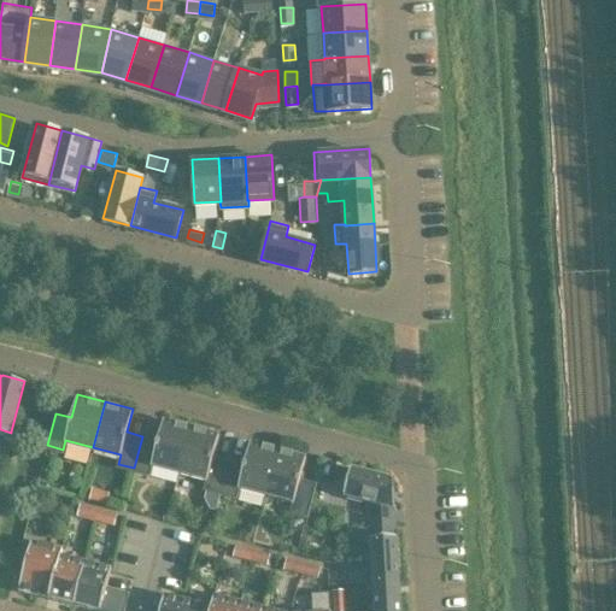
[(152,463),(180,470),(192,424),(164,417),(158,440),(142,436),(134,468),(150,473),(152,463)]
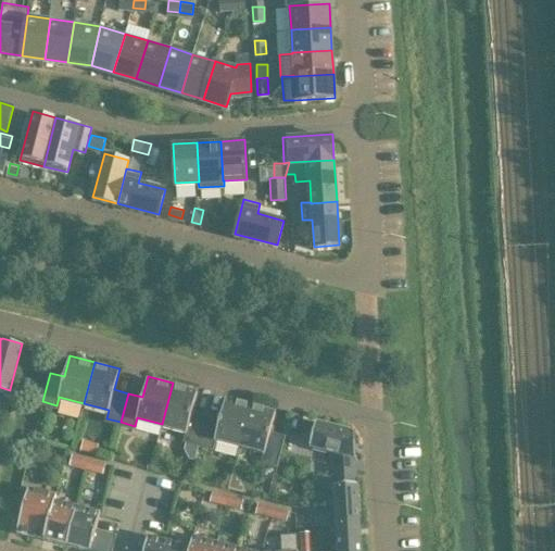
[(173,383),(162,424),(187,430),(185,438),(199,442),(206,413),(192,410),(198,389),(173,383)]
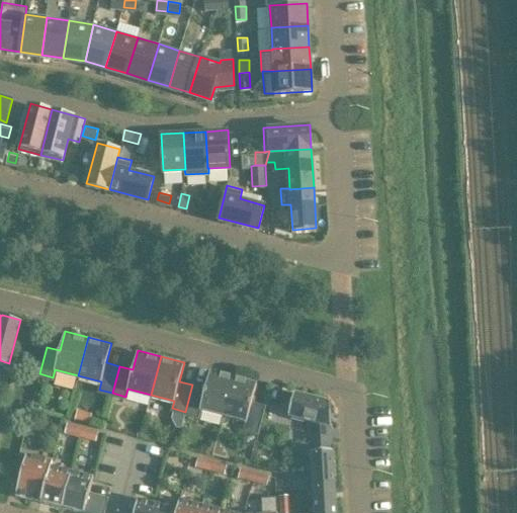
[(192,385),(185,412),(198,415),(200,408),(224,414),(234,374),(210,368),(205,389),(192,385)]
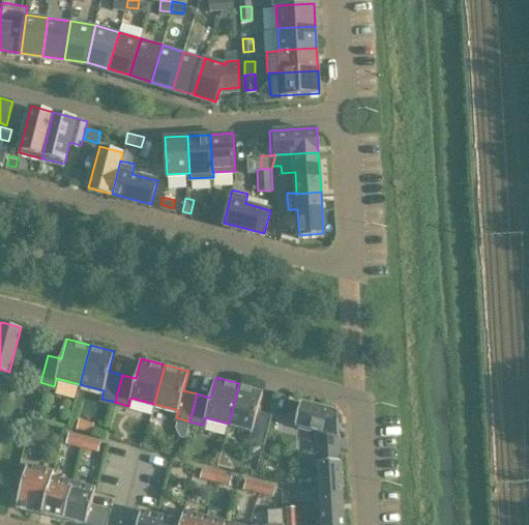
[(239,383),(229,424),(253,430),(251,437),(264,441),(271,413),(258,410),(263,390),(239,383)]
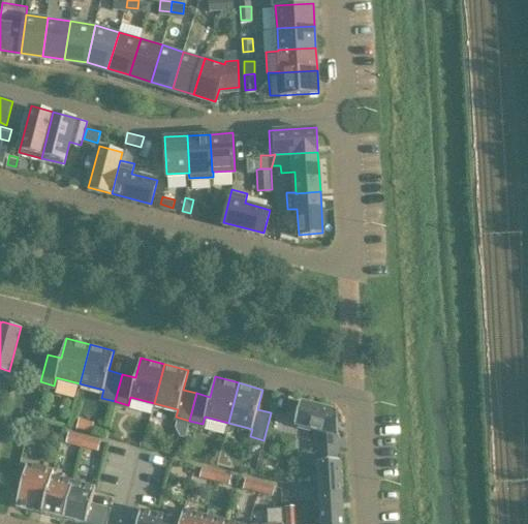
[(317,448),(339,447),(337,408),(301,399),(294,423),(315,428),(317,448)]
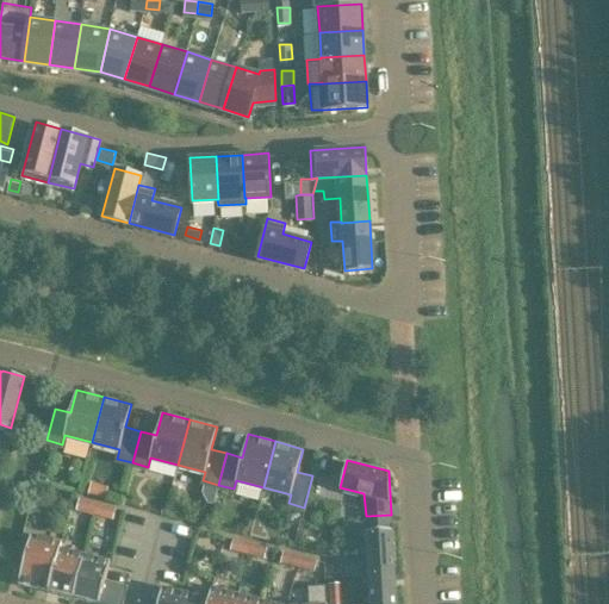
[(92,480),(89,490),(105,493),(109,484),(92,480)]
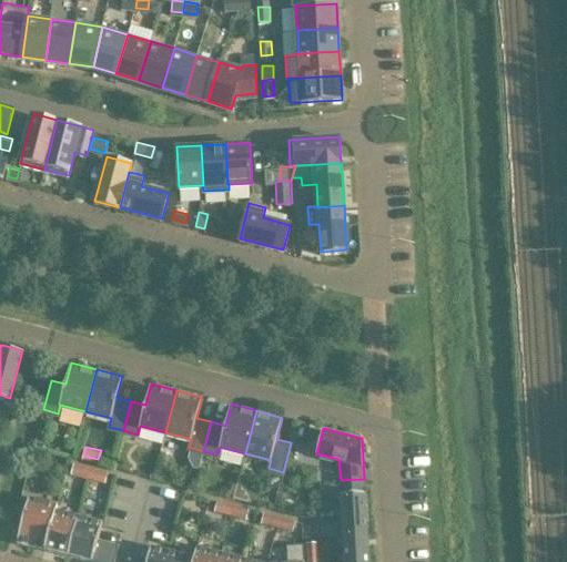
[(89,474),(91,466),(74,461),(72,470),(89,474)]
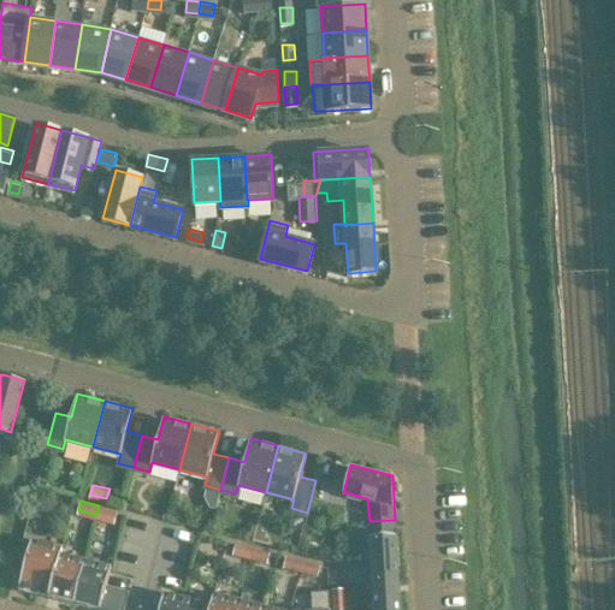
[(117,510),(99,505),(96,515),(114,520),(117,510)]
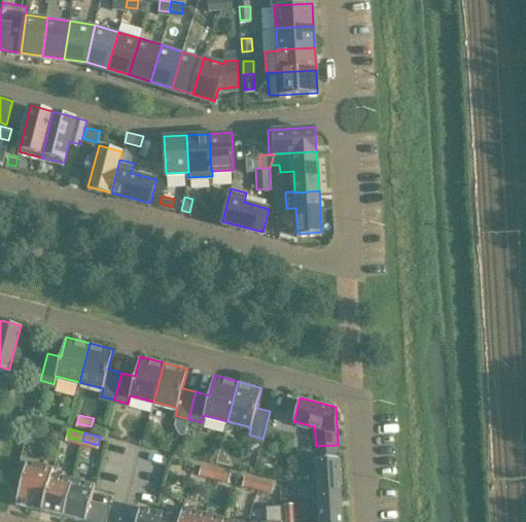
[(317,478),(296,479),(297,495),(318,494),(341,493),(338,445),(316,446),(316,458),(312,458),(313,466),(313,477),(317,477),(317,478)]
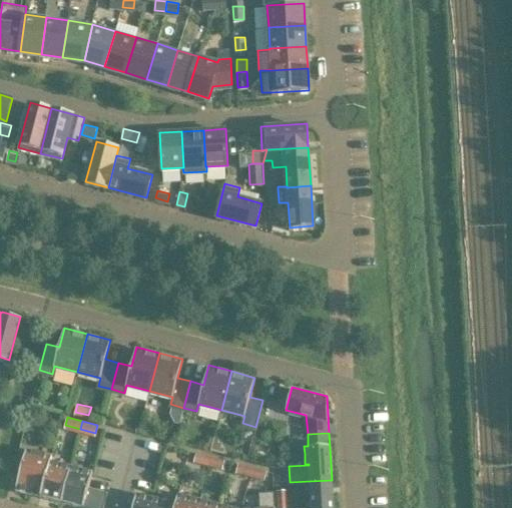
[(50,459),(51,459),(52,454),(26,447),(16,488),(41,494),(50,459)]
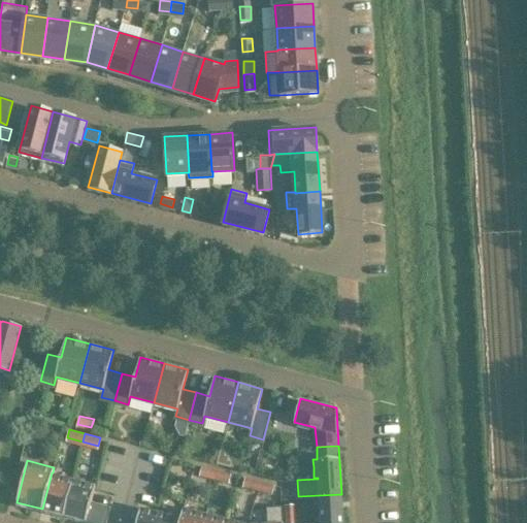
[(200,472),(215,477),(217,468),(202,464),(200,472)]
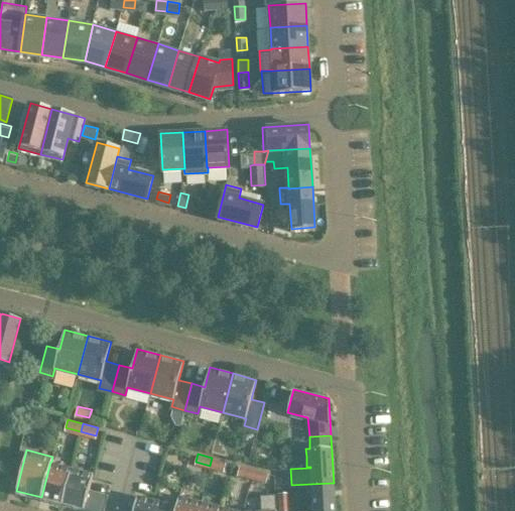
[(226,461),(212,458),(210,466),(224,470),(226,461)]
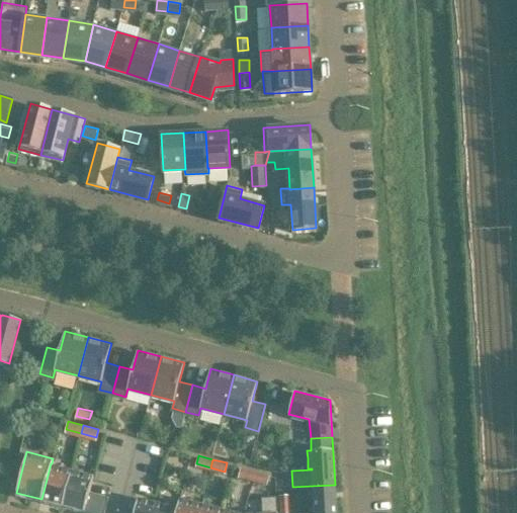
[(41,499),(63,505),(72,468),(52,463),(51,463),(41,499)]
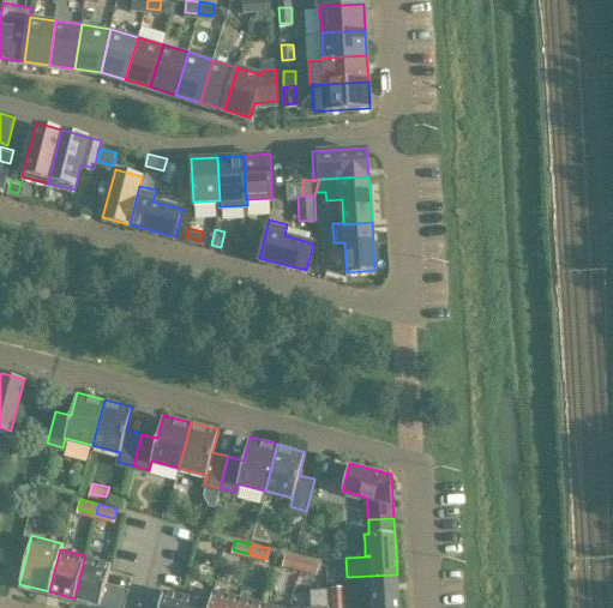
[(283,563),(300,567),(302,558),(286,553),(283,563)]
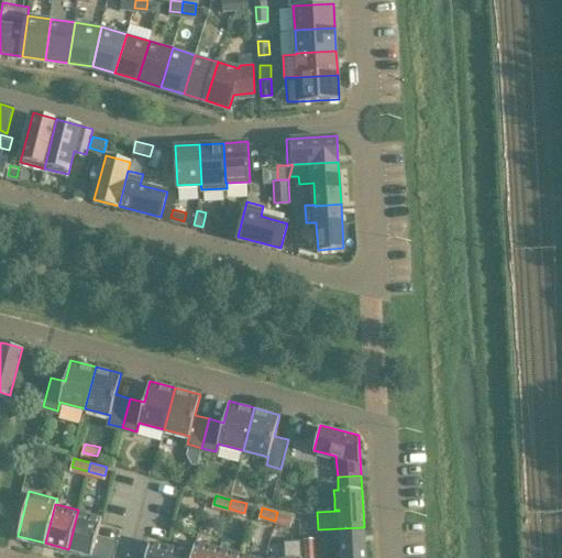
[(78,510),(68,549),(92,555),(92,554),(107,557),(112,557),(119,538),(98,534),(101,517),(102,516),(78,510)]
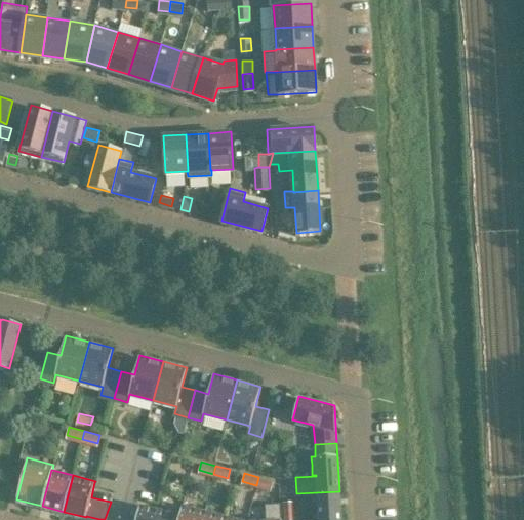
[(273,480),(258,477),(256,485),(271,489),(273,480)]
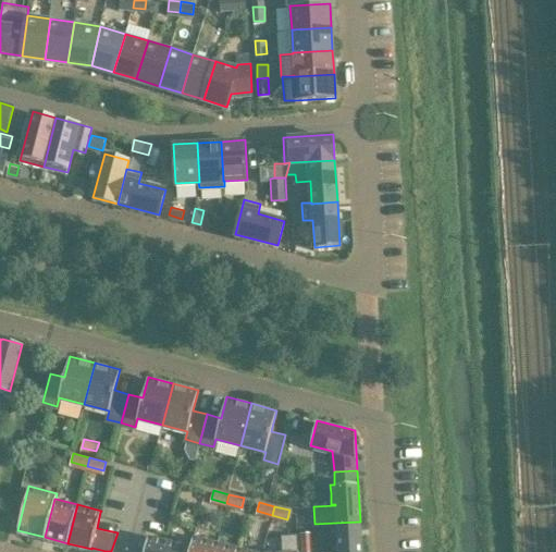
[(361,551),(360,522),(336,523),(337,551),(361,551)]
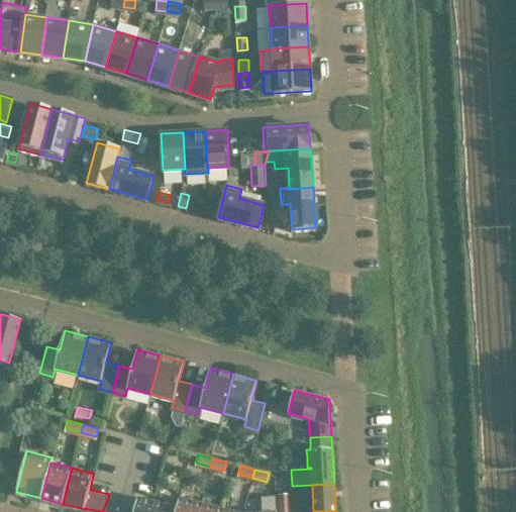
[(279,493),(280,507),(289,507),(288,492),(279,493)]
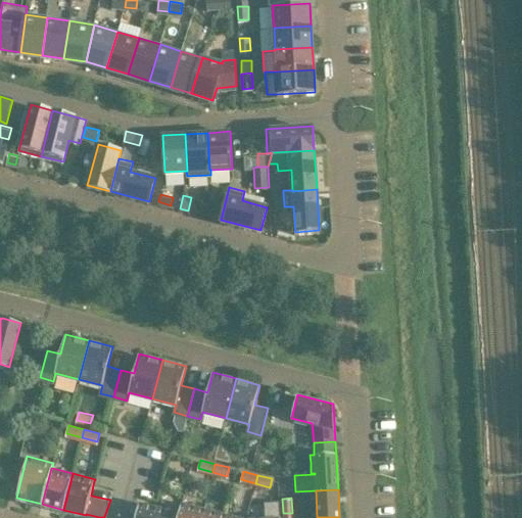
[(266,517),(247,517),(280,517),(279,500),(265,501),(266,517)]
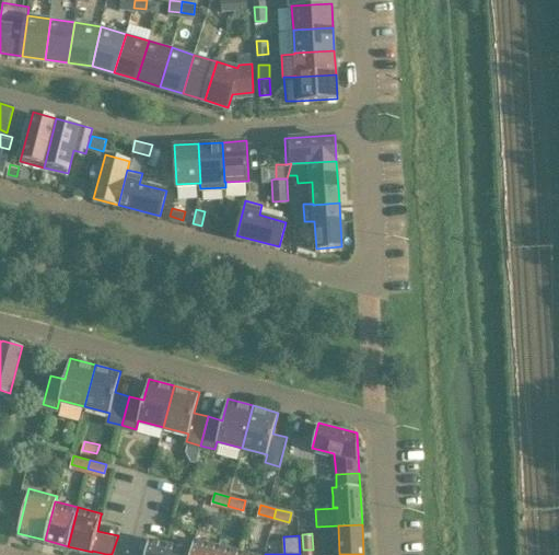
[(149,536),(143,554),(190,554),(193,547),(191,547),(149,536)]
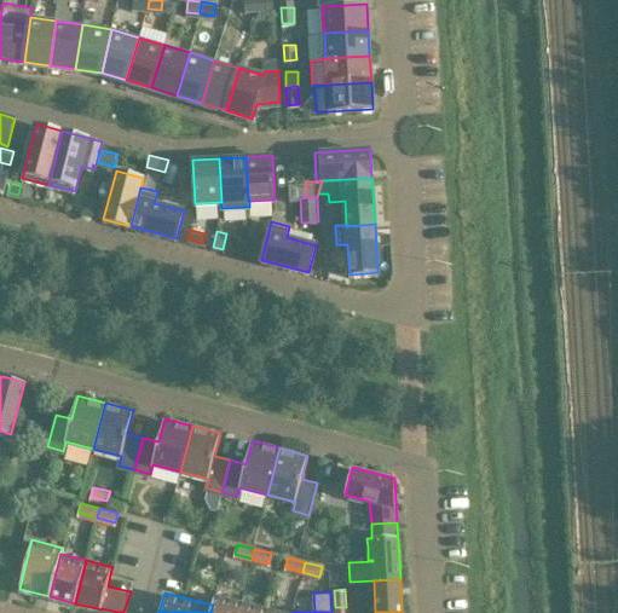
[(211,612),(236,612),(241,600),(215,594),(212,605),(213,605),(211,612)]
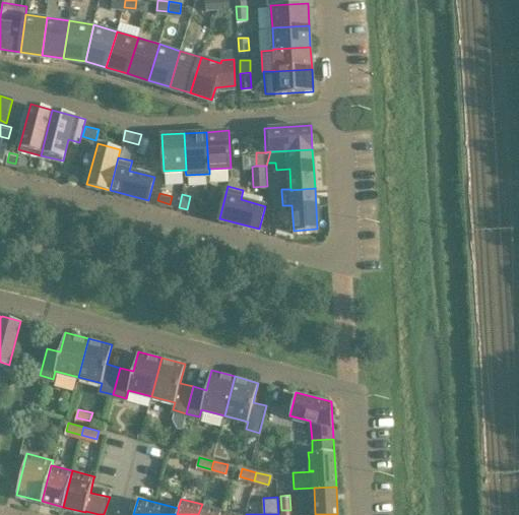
[(221,514),(223,510),(202,504),(198,514),(221,514)]
